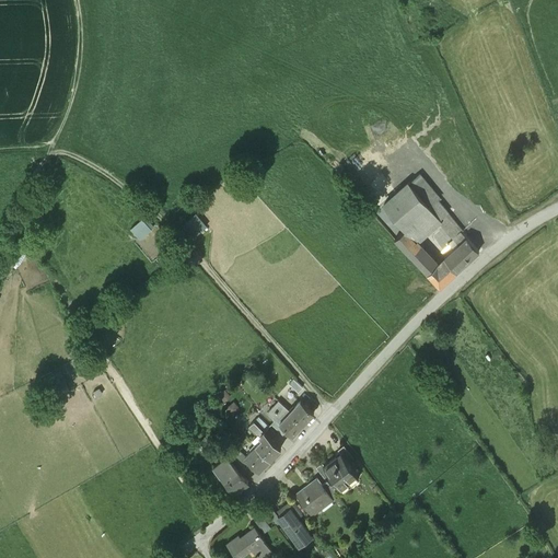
[(407,186),(429,210),(437,204),(438,201),(417,177),(407,186)]
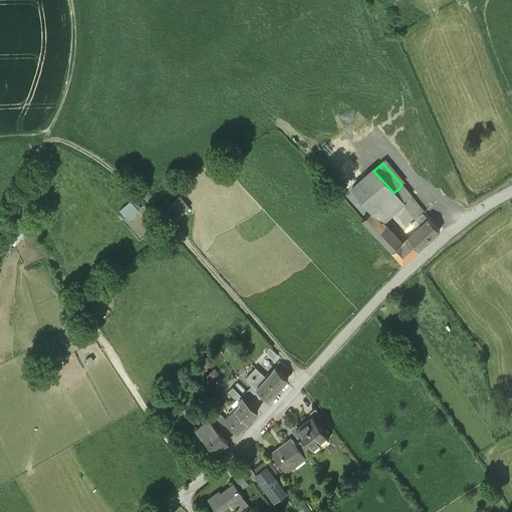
[(412,256),(400,244),(380,224),(402,205),(403,204),(394,193),(373,171),(372,170),(349,190),(369,213),(360,222),(402,266),(412,256)]
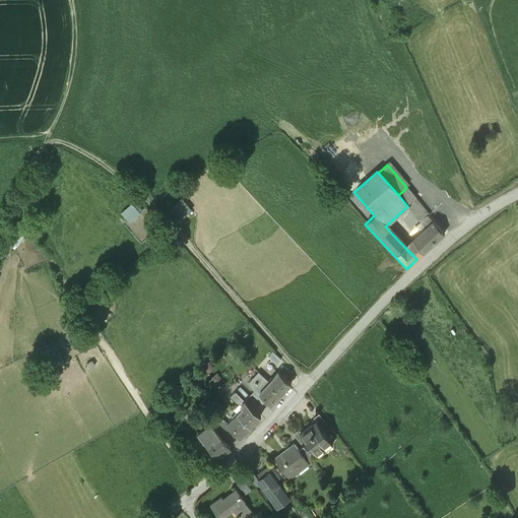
[(419,223),(427,216),(428,216),(405,189),(398,195),(407,206),(406,207),(419,223)]
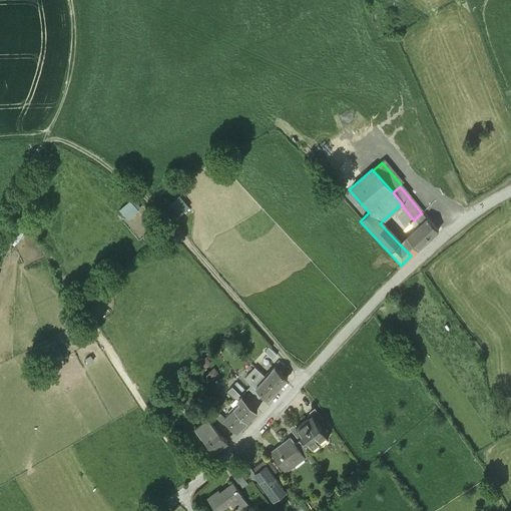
[(414,229),(415,229),(426,241),(437,231),(421,213),(414,220),(409,224),(414,229)]
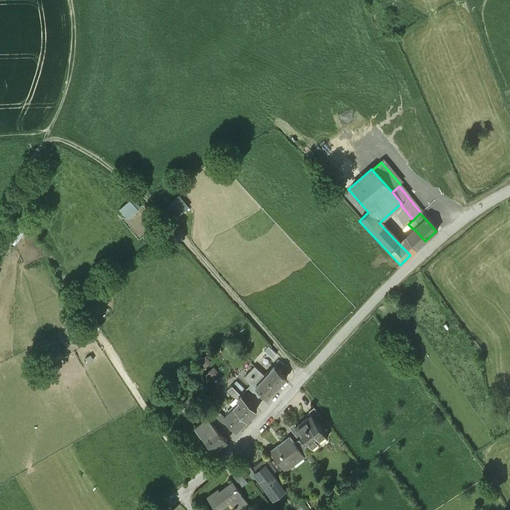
[(425,242),(425,241),(414,229),(413,229),(398,243),(410,255),(425,242)]
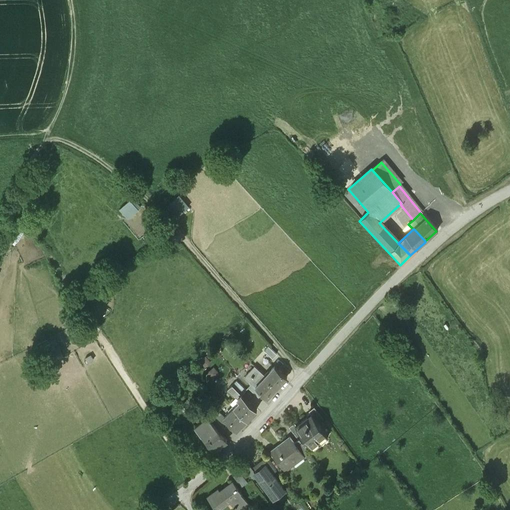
[(270,360),(274,356),(266,348),(262,352),(270,360)]
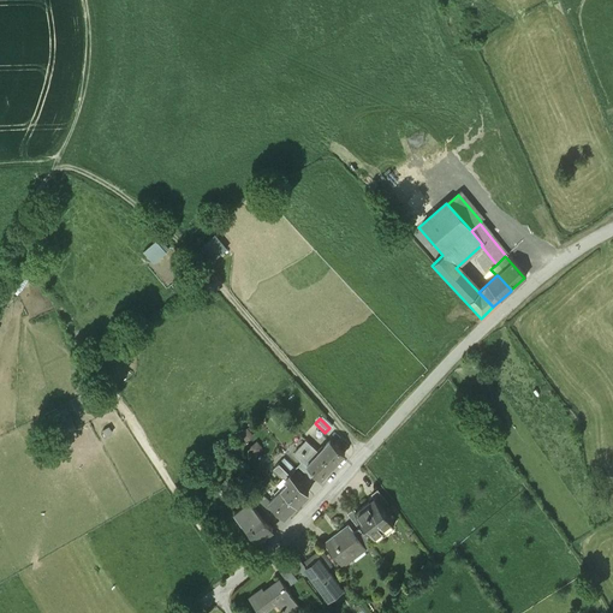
[(237,436),(244,445),(251,439),(244,430),(237,436)]
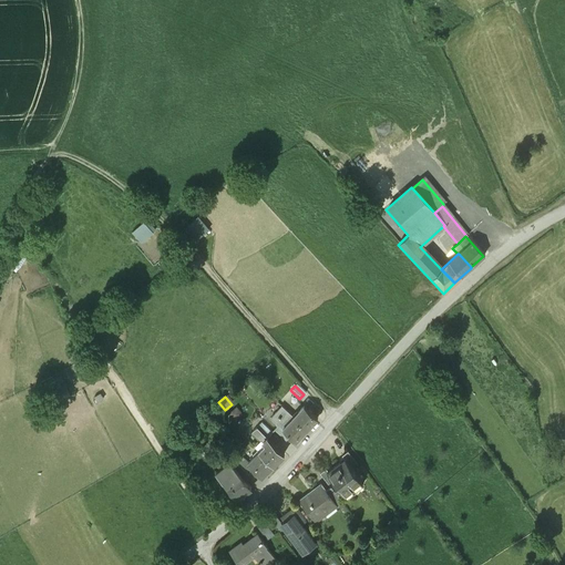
[(302,407),(291,419),(305,431),(316,420),(302,407)]
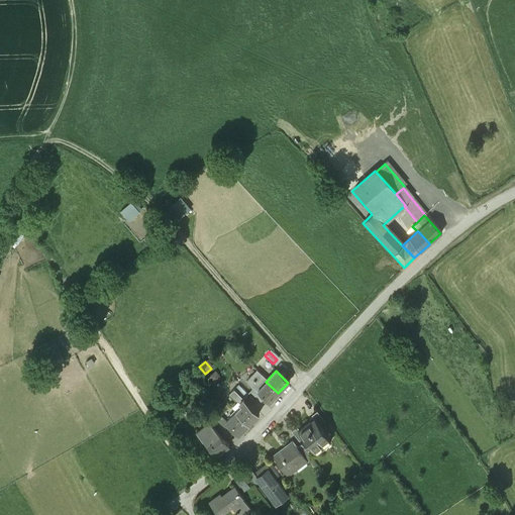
[(252,389),(256,392),(266,382),(254,372),(245,382),(252,389)]
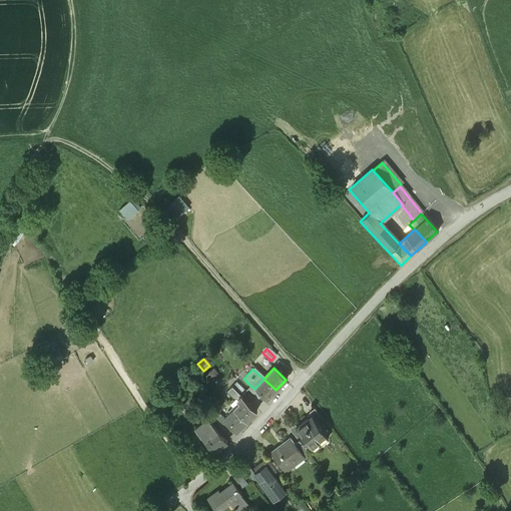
[(205,376),(210,382),(217,376),(211,370),(205,376)]
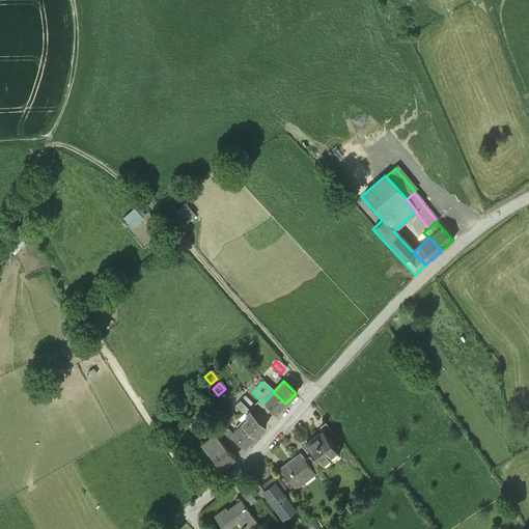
[(285,404),(273,392),(263,402),(271,410),(276,414),(285,404)]
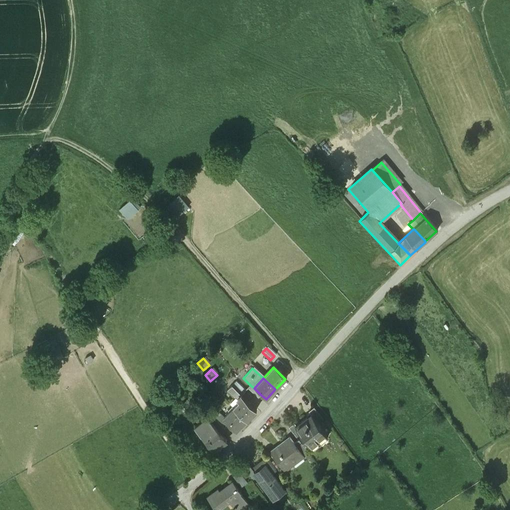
[(230,387),(239,396),(243,392),(234,383),(230,387)]
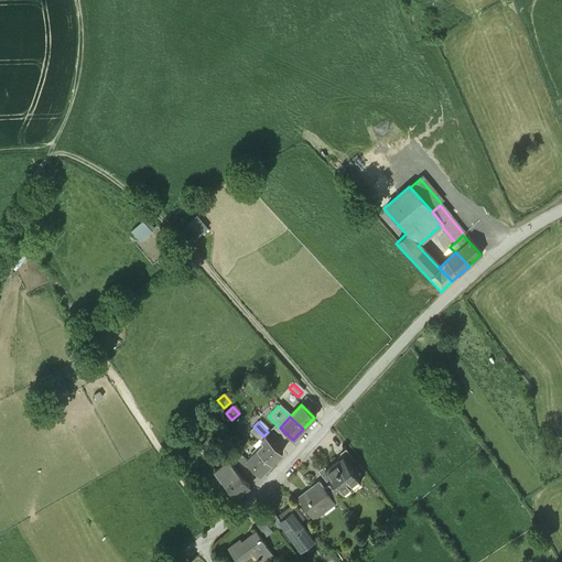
[(280,428),(276,424),(271,430),(282,440),(288,435),(280,428)]
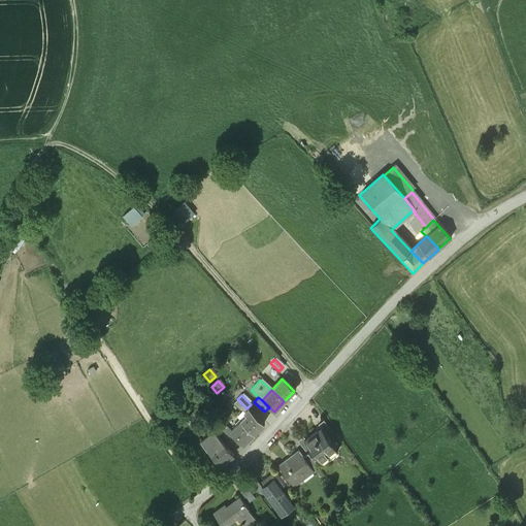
[(242,413),(247,408),(237,399),(235,402),(233,400),(231,402),(242,413)]
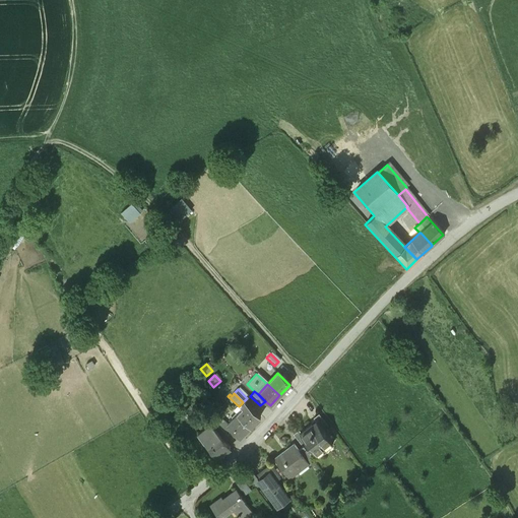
[(236,415),(249,428),(259,417),(243,402),(239,406),(242,408),(236,415)]
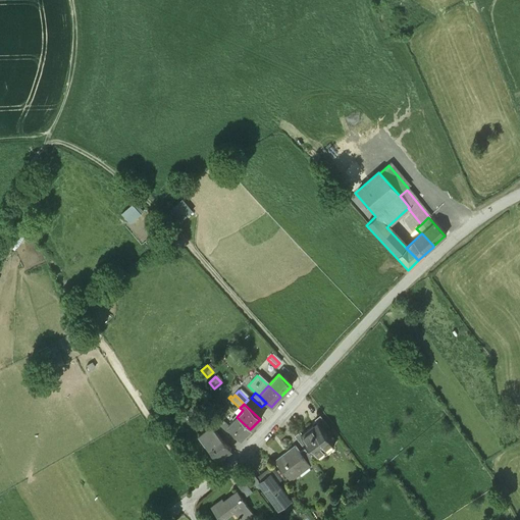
[(211,429),(216,425),(205,411),(200,415),(209,427),(211,429)]
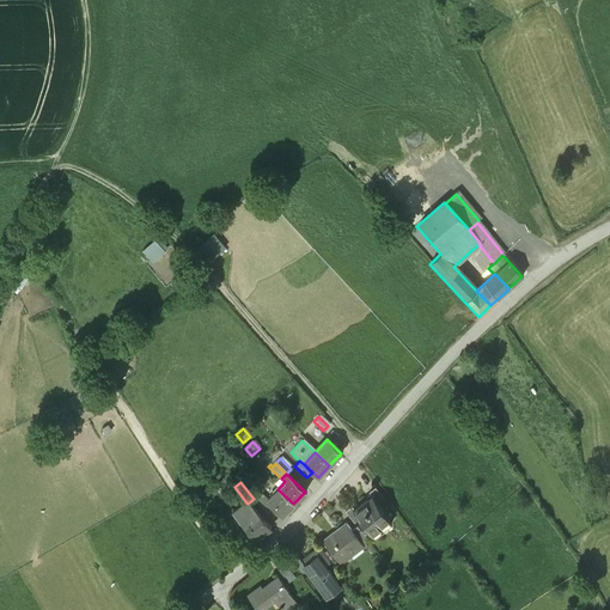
[(293,504),(278,489),(266,501),(272,507),(281,517),(293,504)]
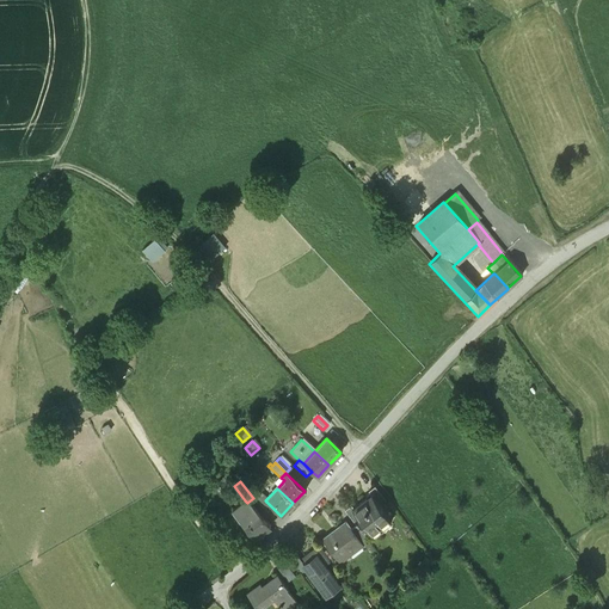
[(369,496),(379,506),(383,503),(373,488),(367,493),(369,496)]
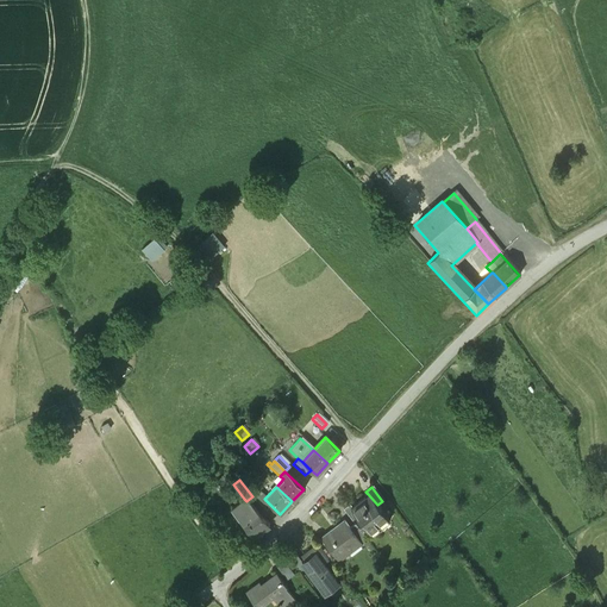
[(270,505),(264,499),(258,493),(254,499),(254,500),(263,508),(264,509),(270,505)]
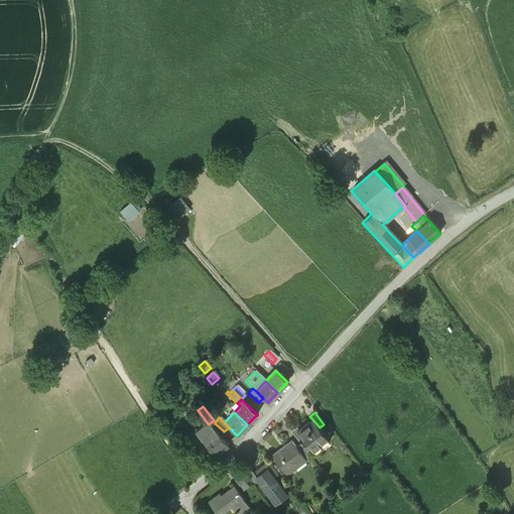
[(311,418),(296,430),(295,430),(302,438),(312,452),(322,443),(319,441),(326,437),(328,439),(319,427),(311,418)]
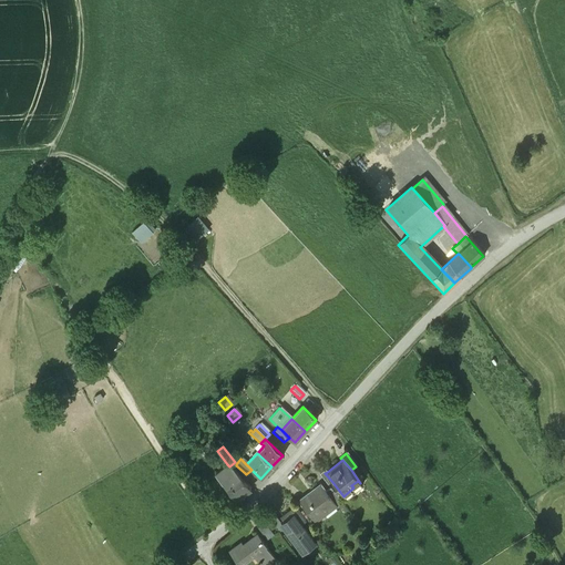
[(229,466),(239,479),(245,473),(236,465),(236,464),(235,462),(229,466)]
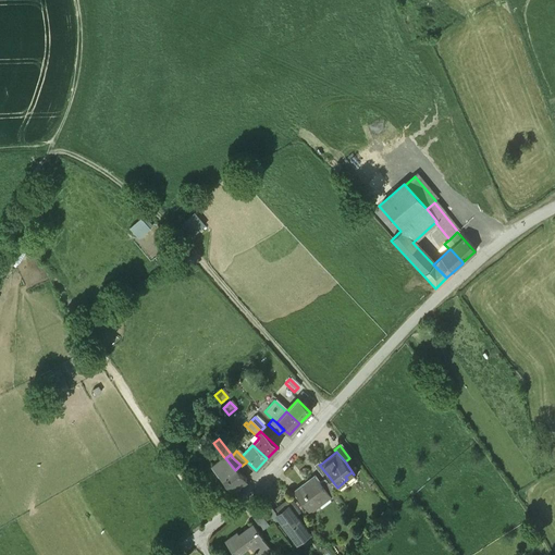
[(225,458),(223,456),(210,467),(231,492),(244,481),(235,470),(225,458)]
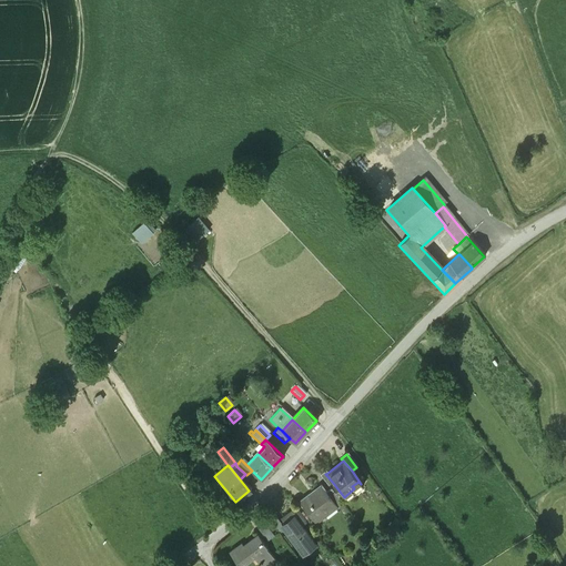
[(327,487),(333,483),(325,474),(324,472),(319,476),(327,487)]
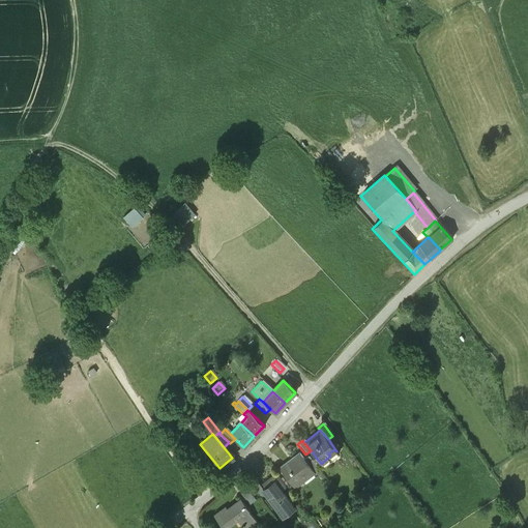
[(297,455),(291,460),(290,460),(277,469),(294,490),(314,474),(302,461),(297,455)]
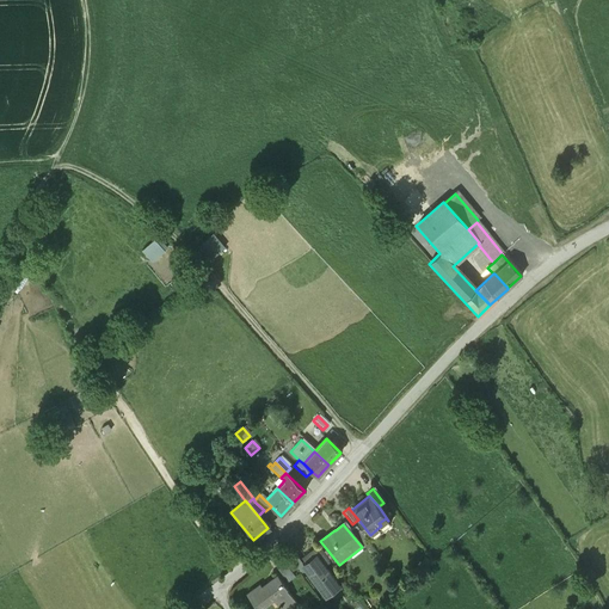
[(355,527),(349,531),(362,547),(367,543),(355,527)]
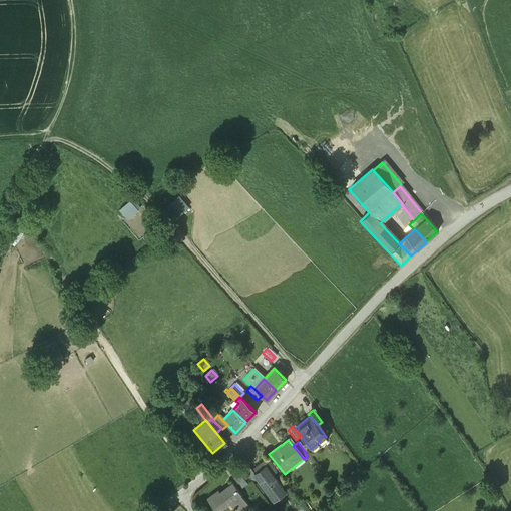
[(252,470),(256,474),(264,468),(270,475),(275,472),(266,460),(252,470)]
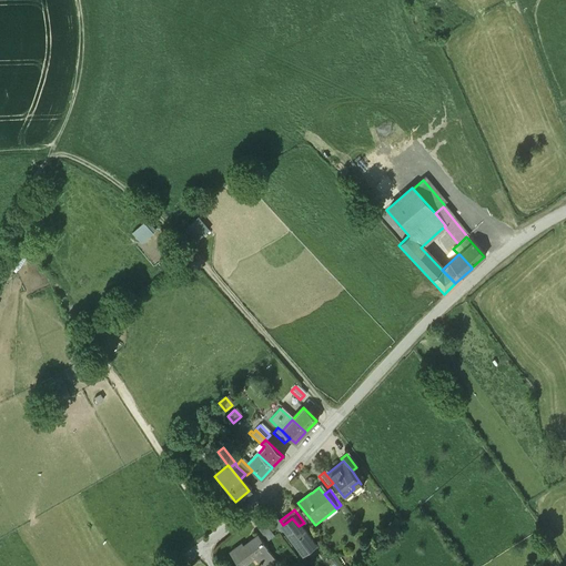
[(281,527),(281,526),(274,518),(270,522),(279,534),(283,531),(281,527)]
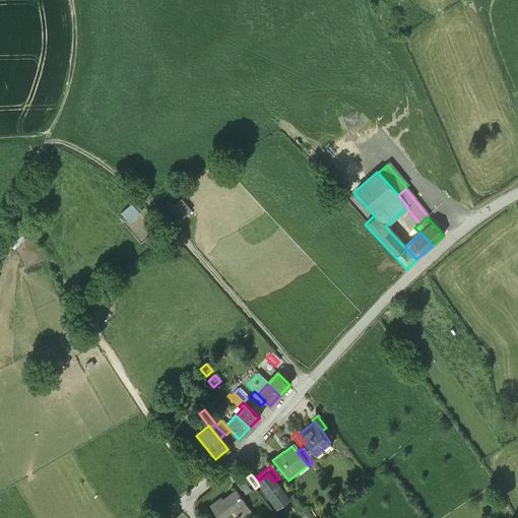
[(273,481),(267,474),(259,480),(257,481),(257,482),(259,486),(276,508),(286,501),(273,481)]
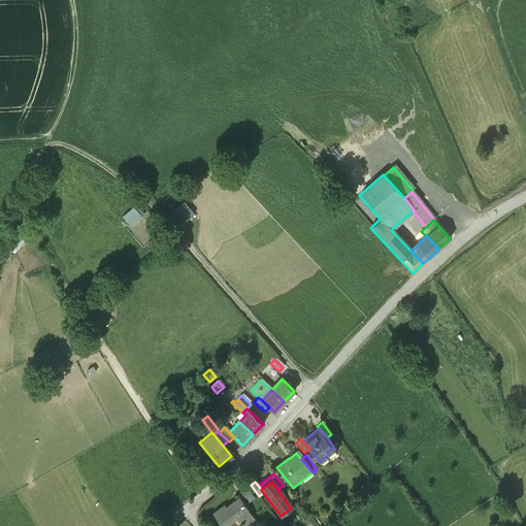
[(244,488),(238,493),(245,504),(253,499),(244,488)]
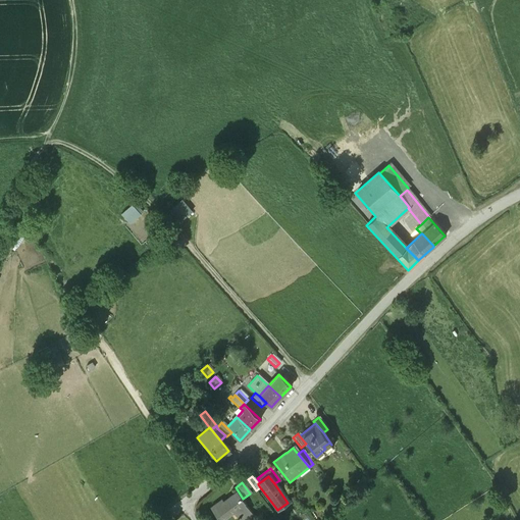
[(243,504),(236,494),(222,504),(220,502),(210,510),(217,519),(222,519),(234,512),(238,517),(235,519),(237,519),(240,517),(241,519),(245,519),(250,515),(243,505),(243,504)]
